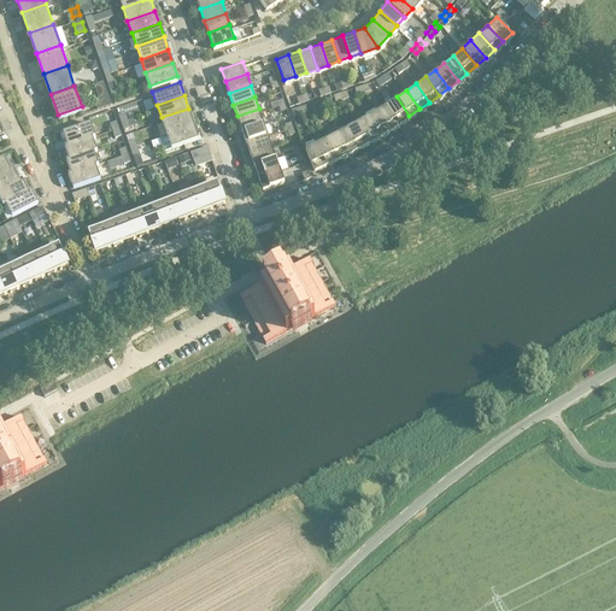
[(409,116),(397,97),(387,103),(399,122),(409,116)]
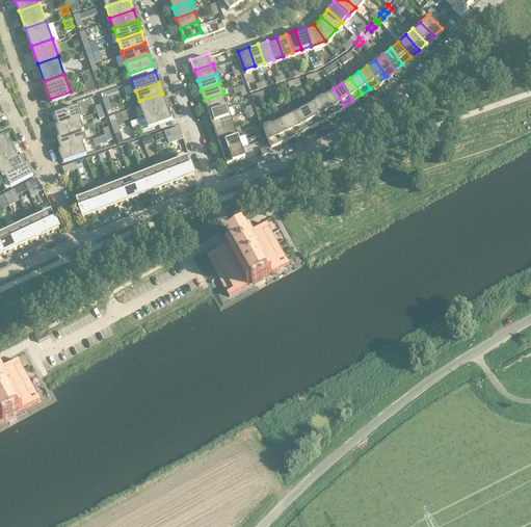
[(344,105),(334,88),(325,94),(335,110),(344,105)]
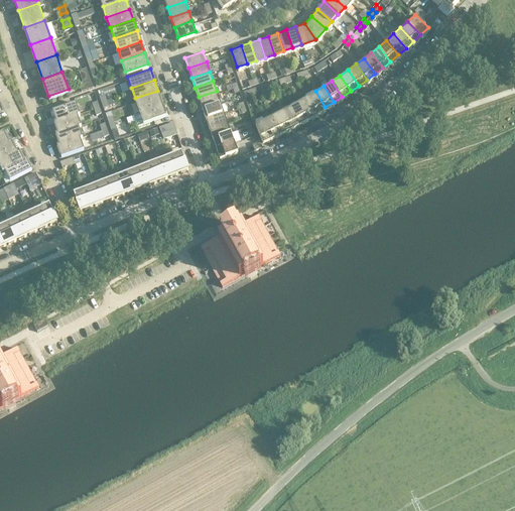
[(161,101),(157,91),(135,98),(138,109),(161,101)]
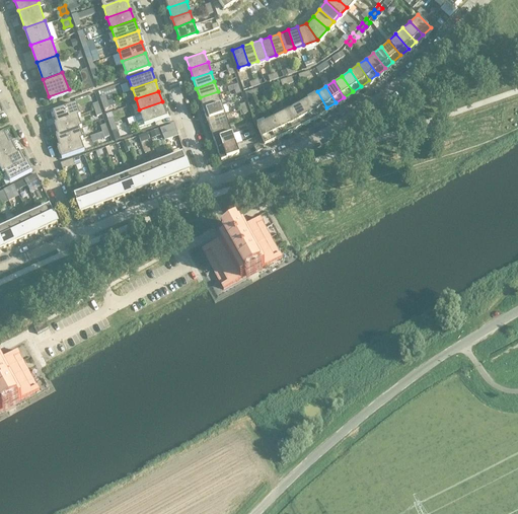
[(221,101),(218,91),(200,97),(203,107),(221,101)]
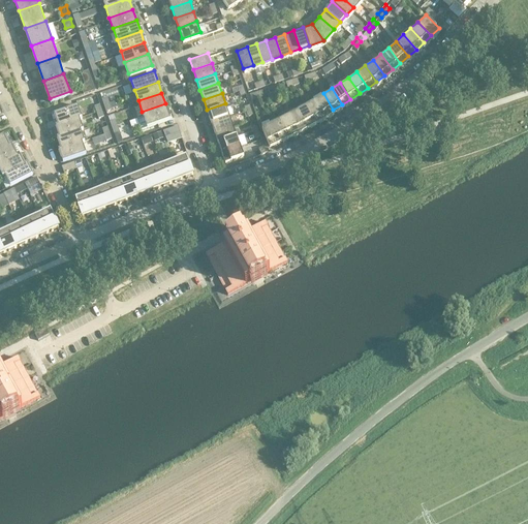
[(333,110),(323,93),(314,98),(324,116),(333,110)]
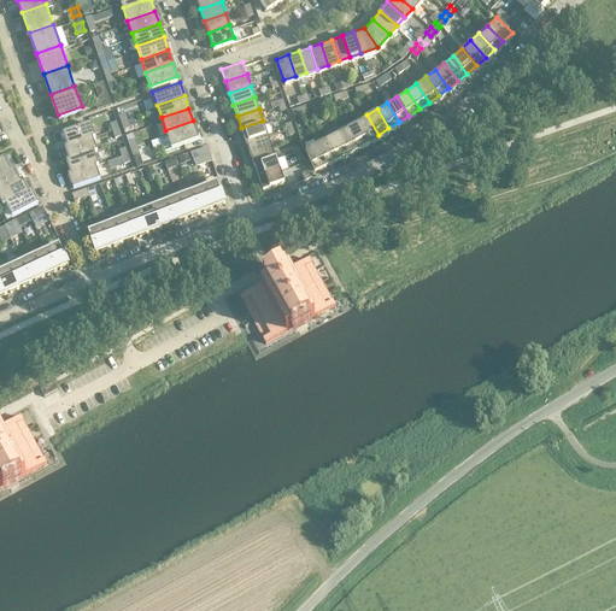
[(379,135),(367,115),(357,121),(368,140),(379,135)]
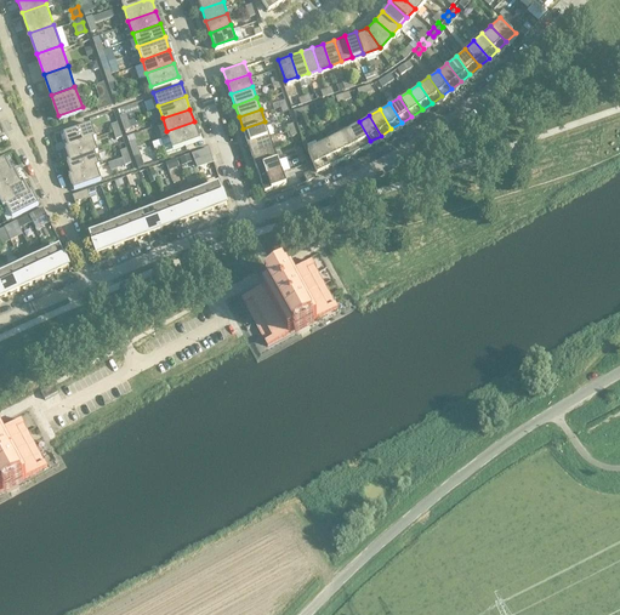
[(62,129),(67,142),(92,134),(92,135),(95,134),(90,119),(62,129)]
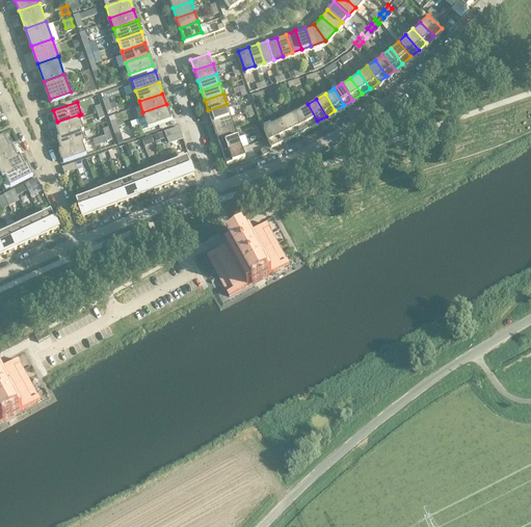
[(170,115),(166,104),(142,112),(142,113),(137,115),(141,126),(170,115)]
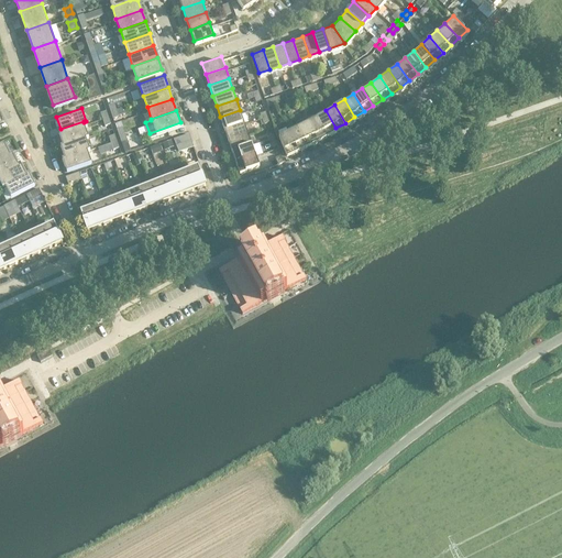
[(243,120),(240,110),(220,117),(223,127),(243,120)]
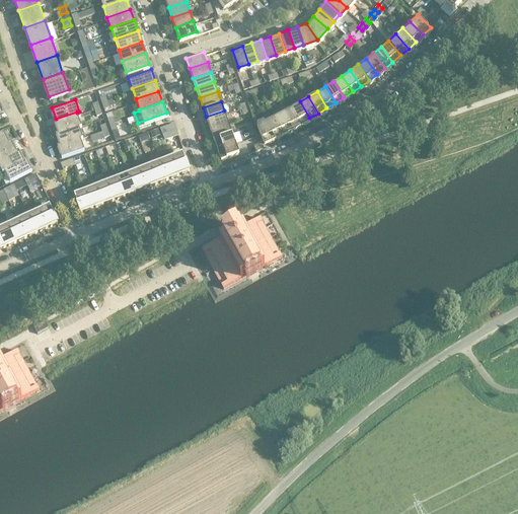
[(309,118),(300,101),(292,106),(300,123),(309,118)]
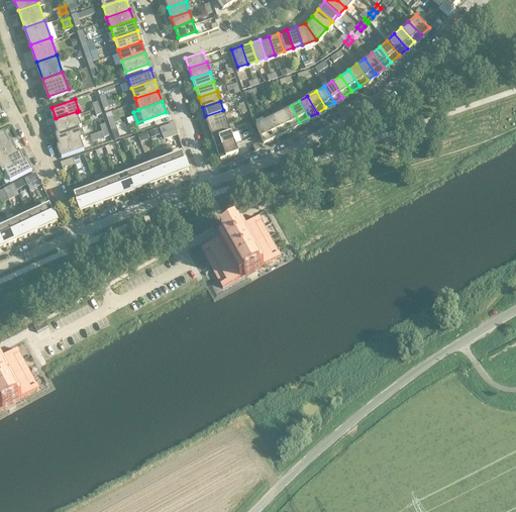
[(299,122),(291,106),(282,110),(291,127),(299,122)]
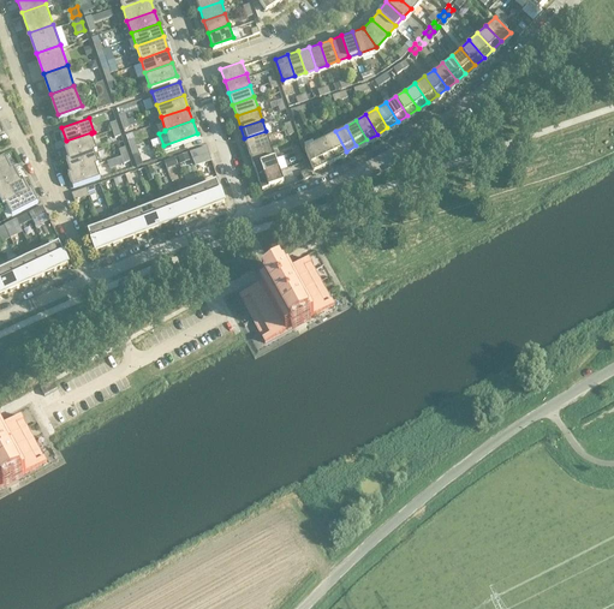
[(270,143),(266,131),(244,138),(249,150),(270,143)]
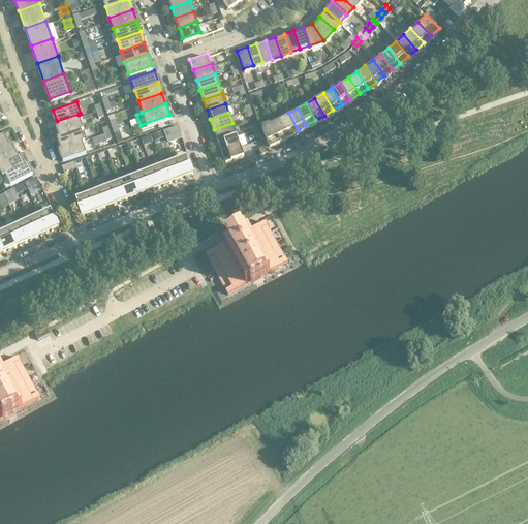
[(298,130),(288,113),(280,117),(288,134),(298,130)]
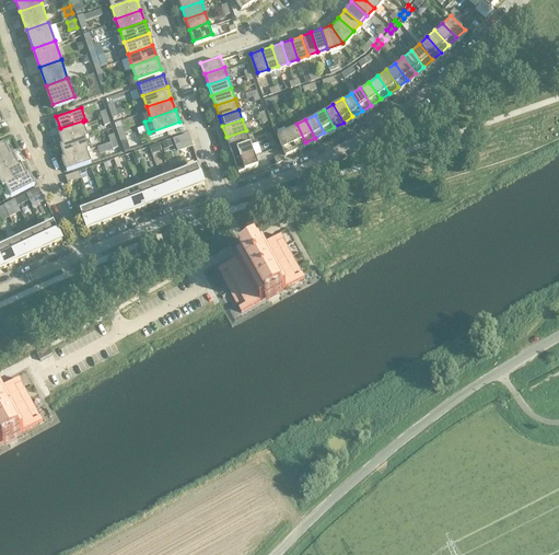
[(60,128),(58,129),(62,141),(84,134),(88,133),(83,122),(83,120),(60,128)]
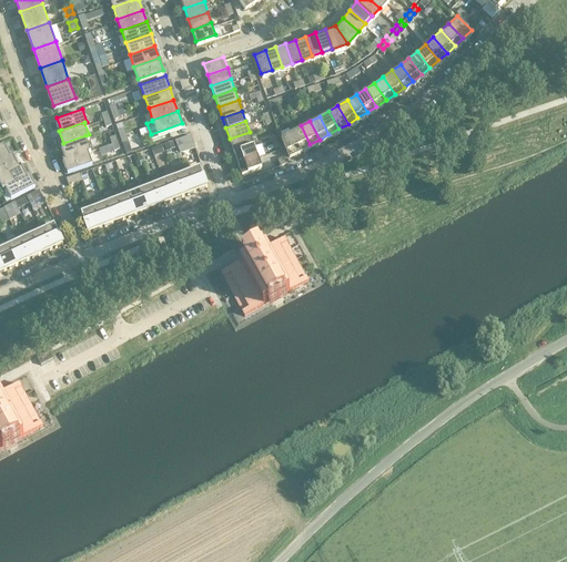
[(310,144),(301,125),(291,130),(300,150),(310,144)]
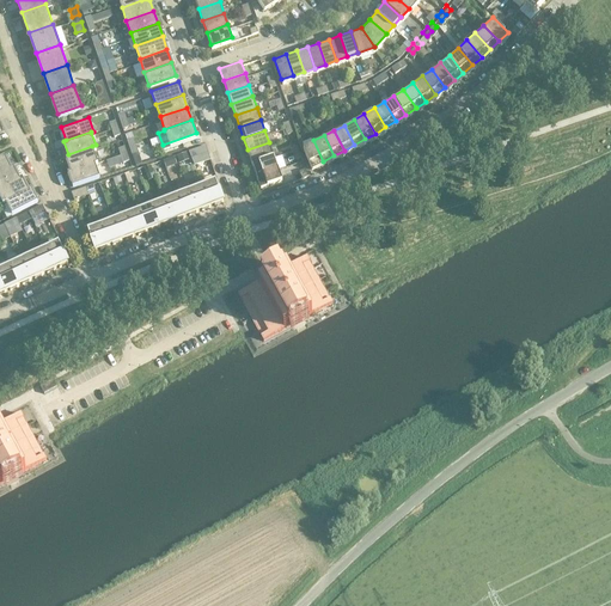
[(323,161),(313,140),(303,146),(311,166),(323,161)]
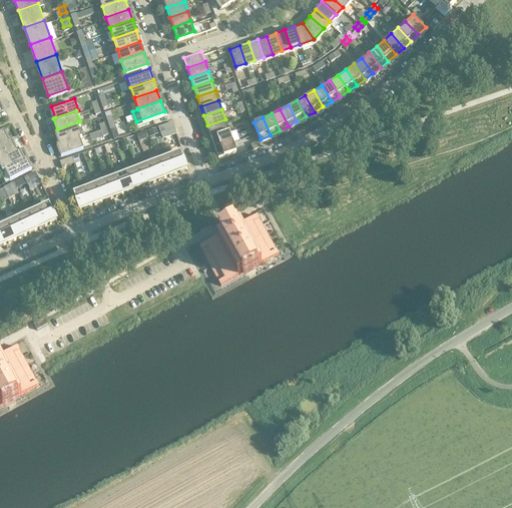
[(171,118),(170,118),(157,123),(159,128),(173,124),(171,118)]
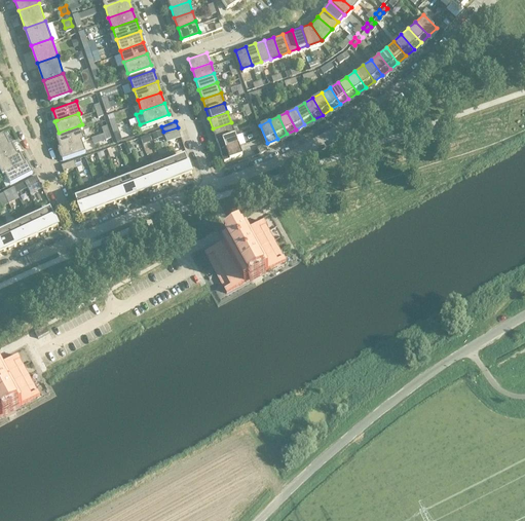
[(234,133),(231,122),(213,128),(216,139),(234,133)]
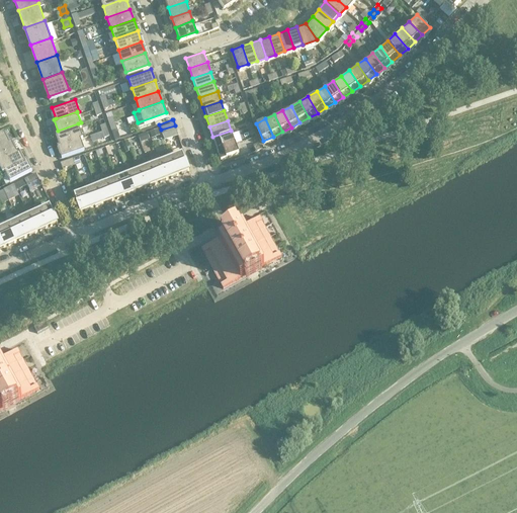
[(58,131),(55,131),(59,142),(59,143),(79,136),(80,136),(82,135),(78,123),(58,131)]
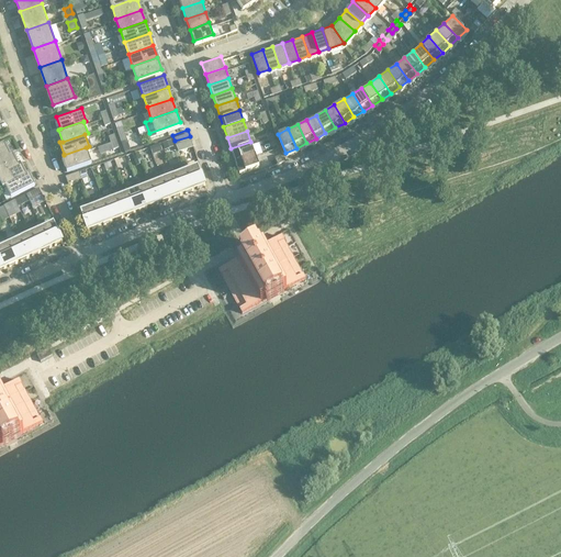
[(171,135),(163,138),(165,145),(174,142),(171,135)]
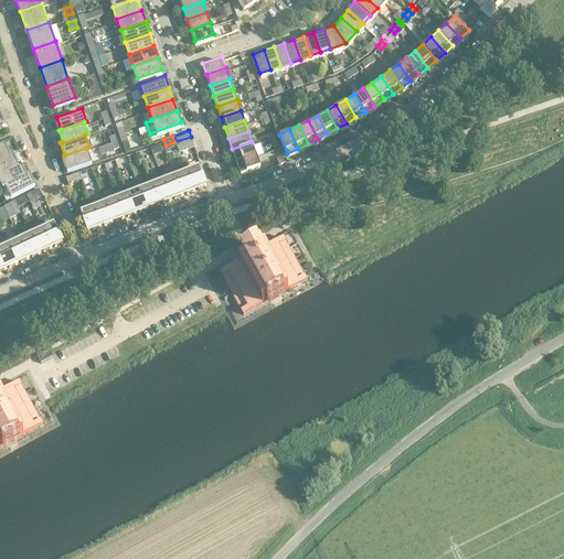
[(0,156),(9,151),(3,140),(0,141),(0,156)]
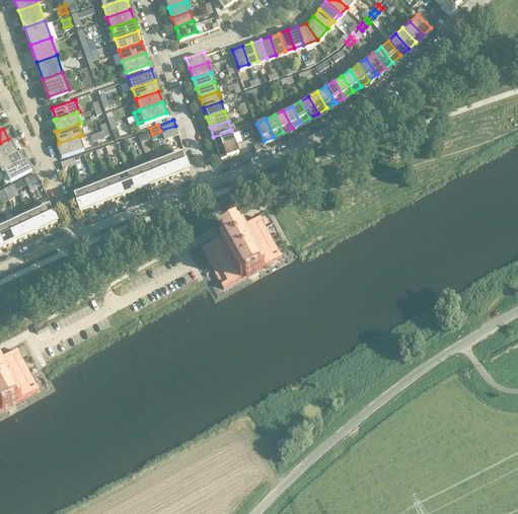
[(144,130),(138,132),(140,139),(146,137),(144,130)]
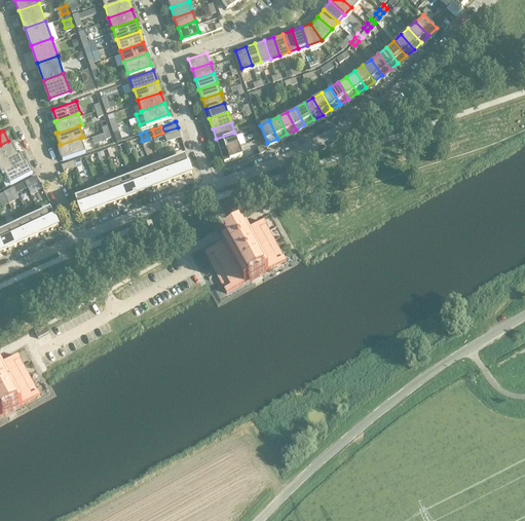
[(238,142),(234,133),(216,139),(220,149),(238,142)]
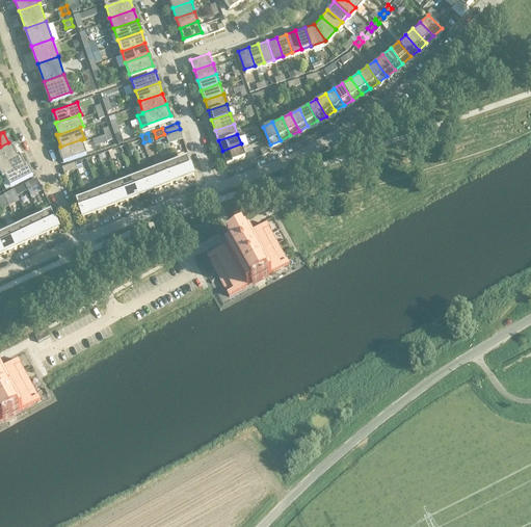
[(60,147),(60,146),(58,147),(62,159),(85,151),(82,139),(81,139),(60,147)]
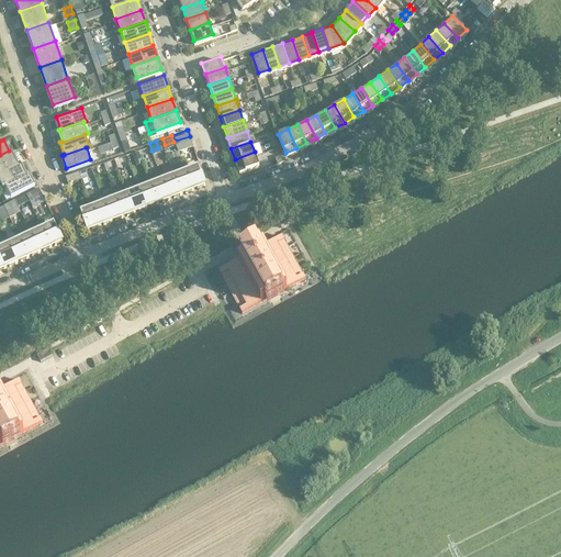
[(17,160),(11,149),(9,151),(0,155),(0,169),(18,162),(17,160)]
